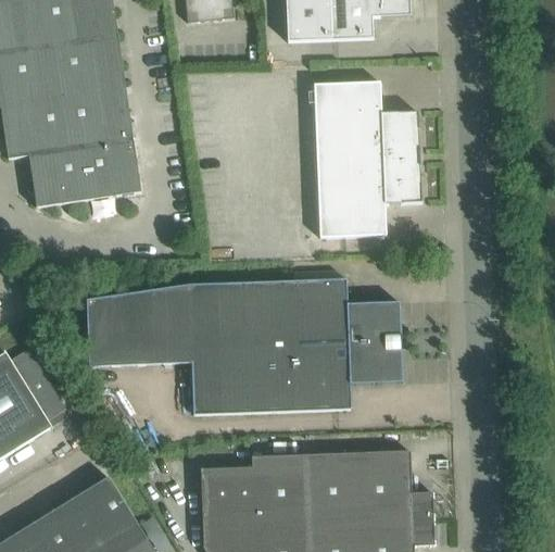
[(36,207),(140,190),(112,0),(0,0),(0,107),(8,158),(28,154),(36,207)]
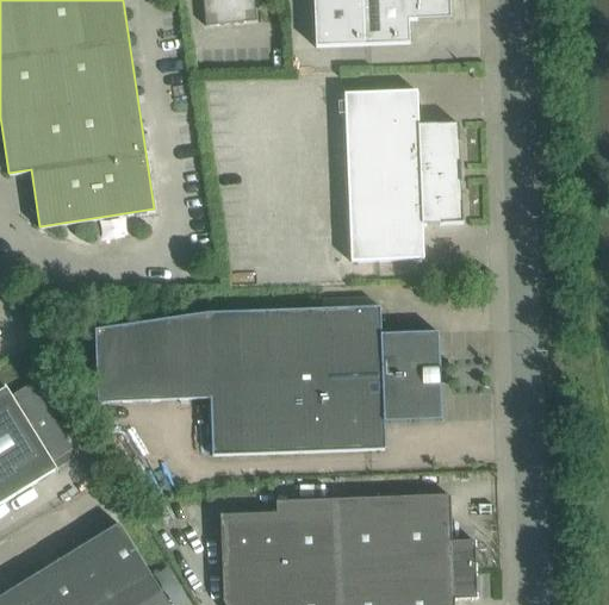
[(203,0),(205,23),(256,18),(254,0),(203,0)]
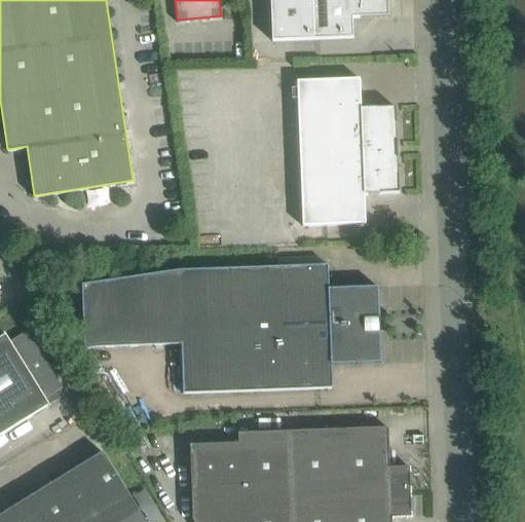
[(269,0),(271,38),(319,37),(352,36),(352,15),(388,14),(387,0),(269,0)]
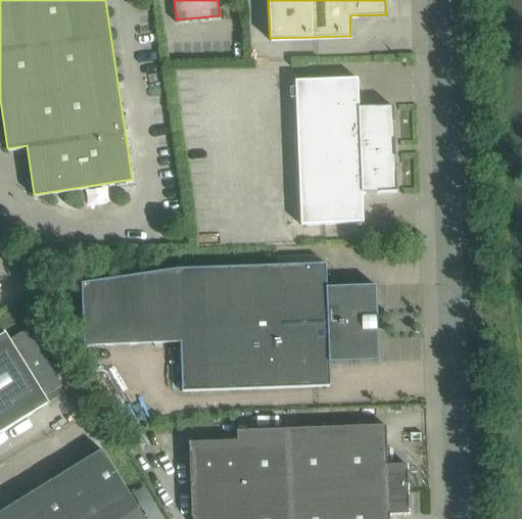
[(300,222),(324,221),(363,220),(362,191),(379,190),(396,189),(393,103),(375,104),(359,104),(358,76),(294,78),(300,222)]
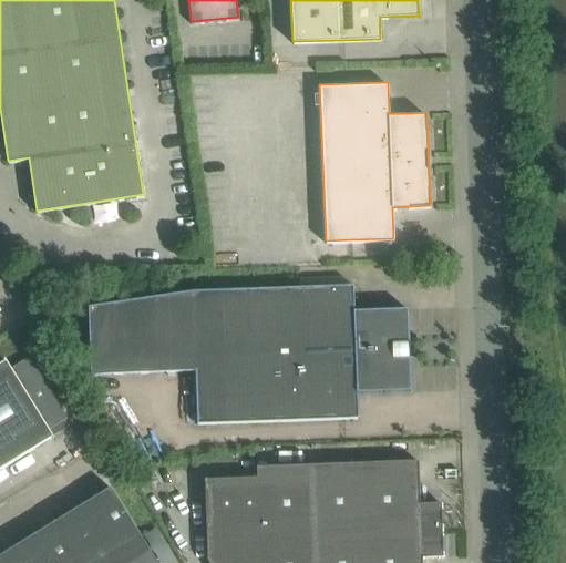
[(353,309),(353,283),(193,289),(88,304),(90,372),(195,368),(196,421),(358,416),(357,390),(410,388),(407,307),(353,309)]
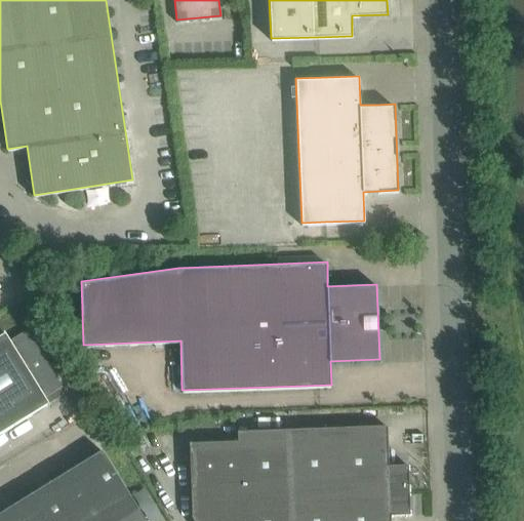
[(0,431),(47,403),(47,404),(49,403),(44,395),(62,384),(27,327),(9,337),(4,330),(3,331),(4,332),(0,334),(0,431)]
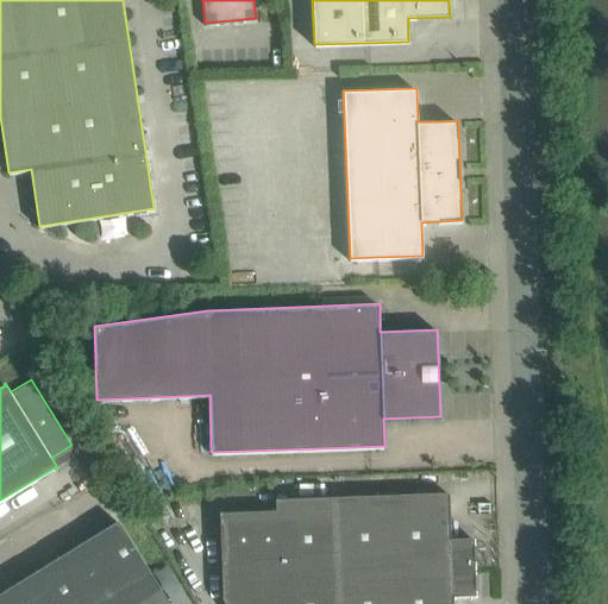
[(275,499),(275,510),(219,513),(223,599),(225,603),(452,603),(453,596),(476,595),(474,538),(451,538),(449,491),(275,499)]
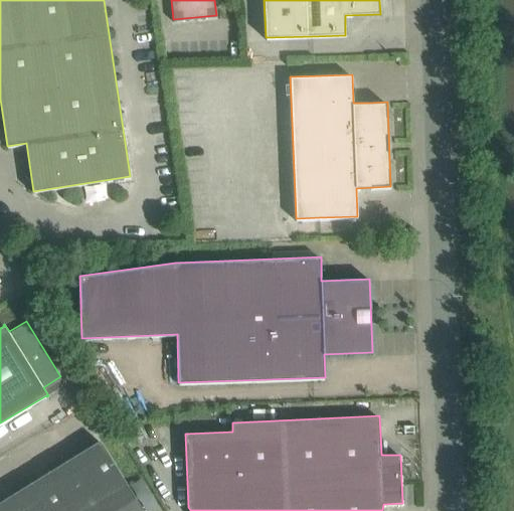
[(100,440),(65,461),(91,503),(126,482),(100,440)]
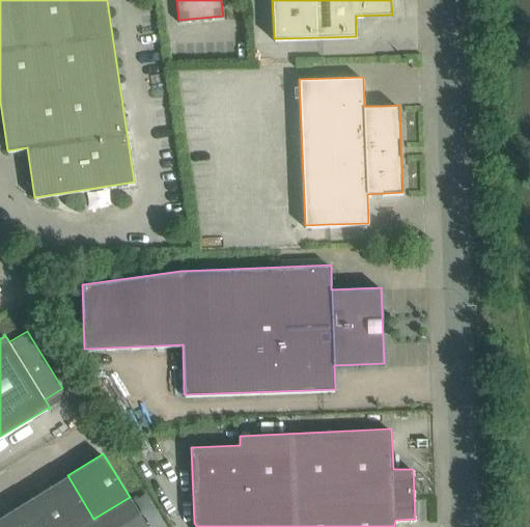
[(80,526),(93,519),(67,475),(33,497),(50,526),(80,526)]
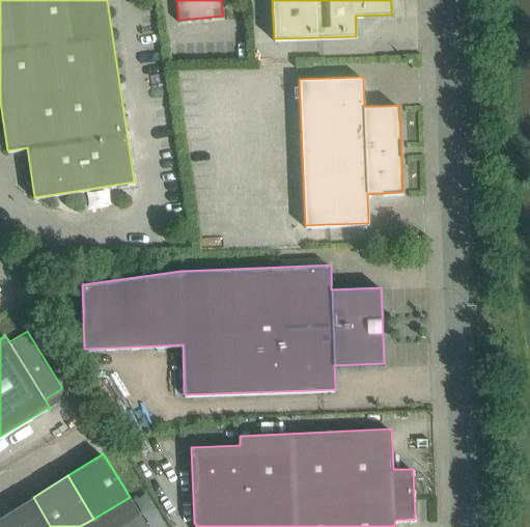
[(50,526),(33,497),(0,517),(0,523),(2,526),(50,526)]
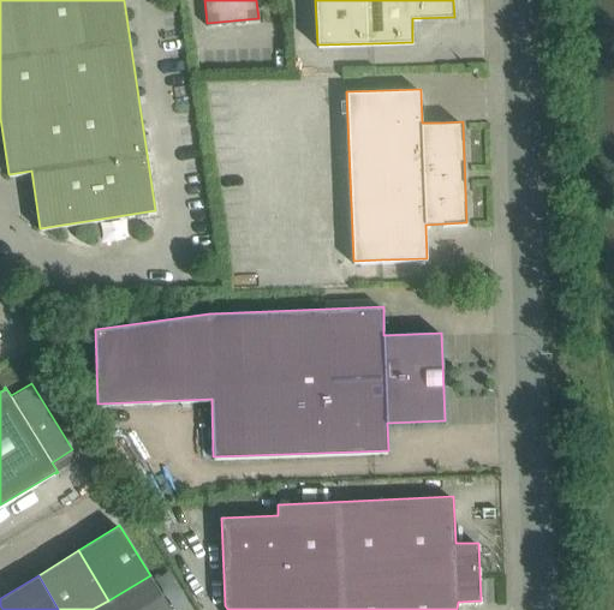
[(172,609),(150,575),(108,600),(113,609),(172,609)]
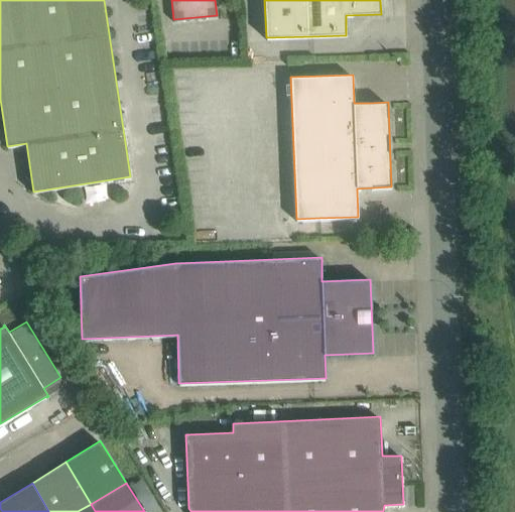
All buildings are outlined.
